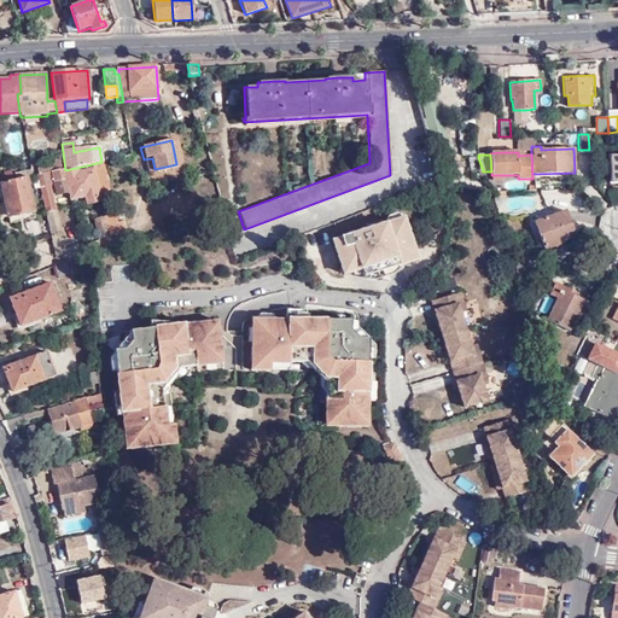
[(33,164),(35,176),(60,170),(58,158),(33,164)]
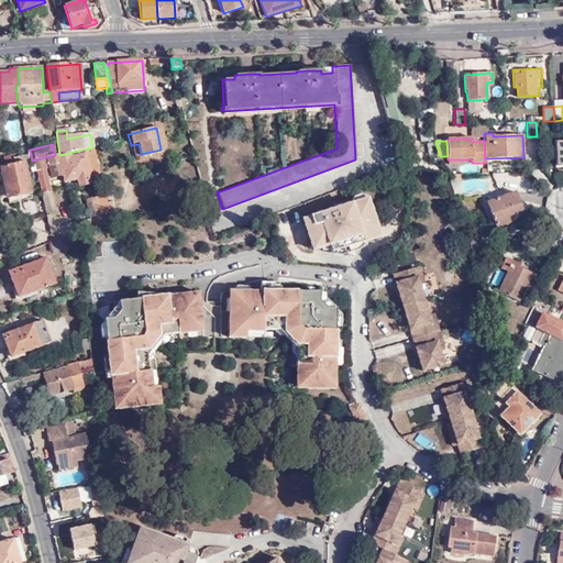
[(99,177),(92,147),(84,150),(90,178),(99,177)]
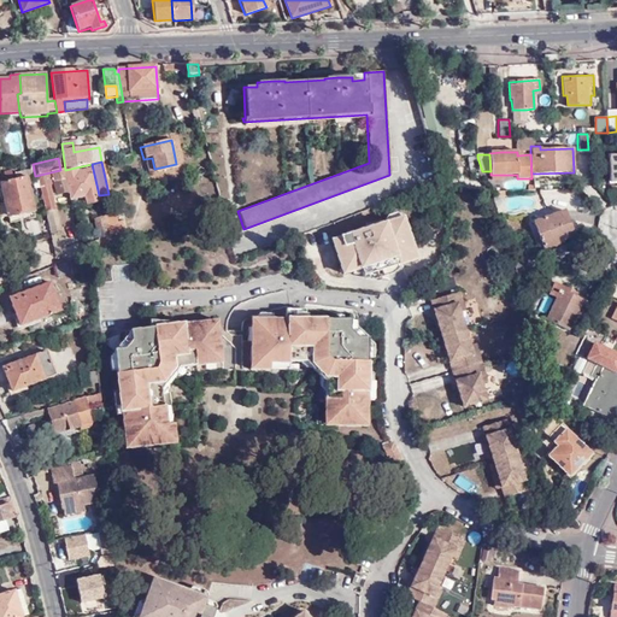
[(92,164),(65,170),(71,199),(84,197),(86,205),(100,201),(99,195),(92,164)]
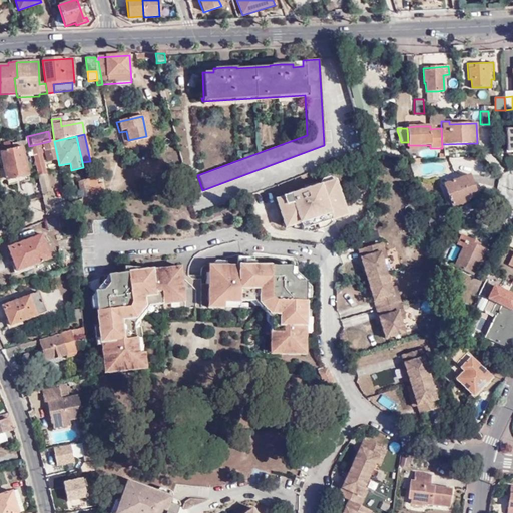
[(50,141),(29,146),(37,179),(45,177),(40,154),(44,153),(46,162),(57,159),(53,141),(50,141)]
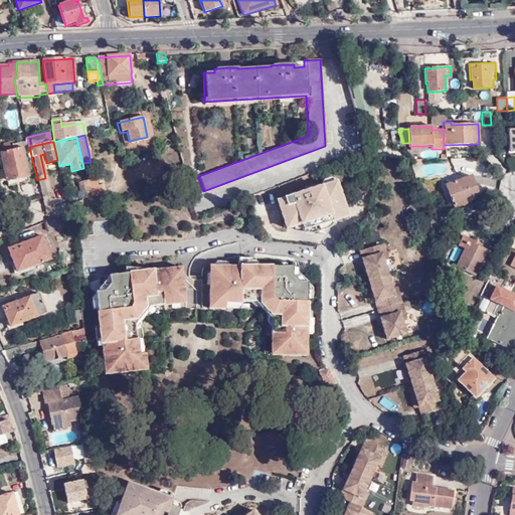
[(20,149),(0,152),(0,155),(7,187),(16,185),(15,179),(25,176),(20,149)]
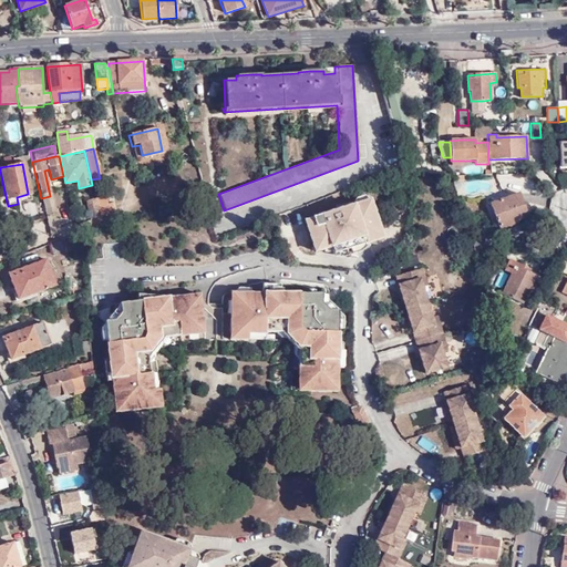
[(518,194),(491,204),(501,233),(532,222),(525,203),(522,205),(518,194)]
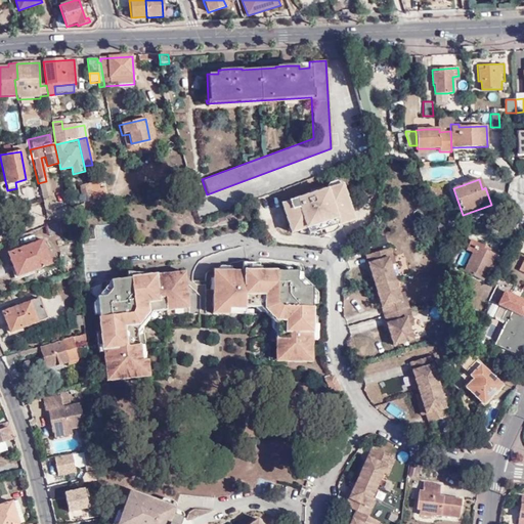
[(47,181),(46,181),(38,183),(43,203),(51,202),(47,181)]
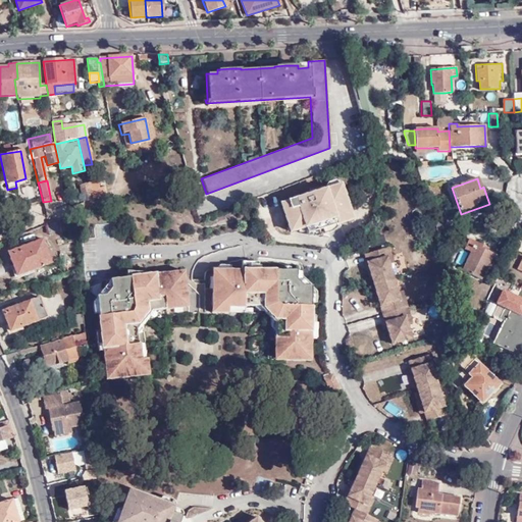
[(83,201),(91,200),(89,192),(87,183),(79,186),(83,201)]
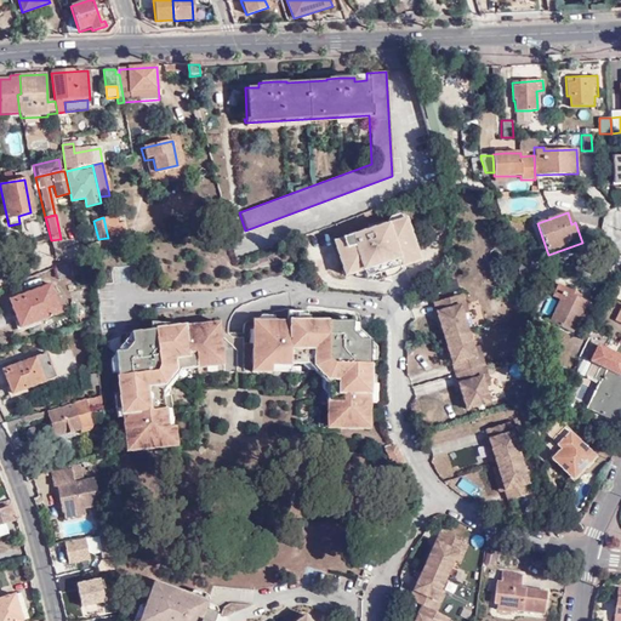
[(404,220),(332,243),(343,275),(362,271),(364,278),(417,261),(404,220)]
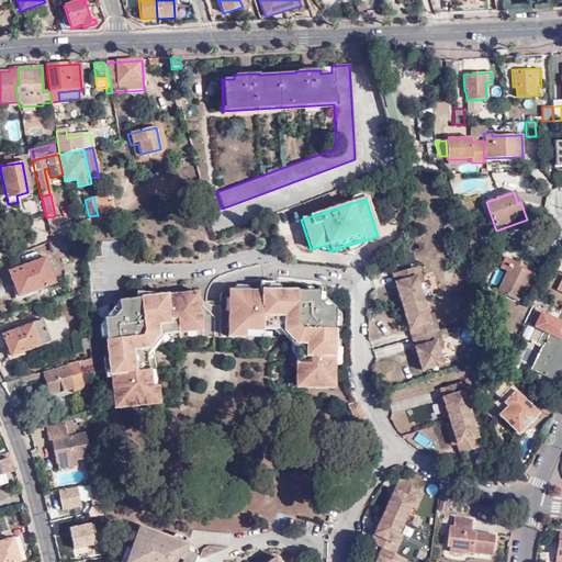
[(96,206),(98,215),(111,210),(109,202),(96,206)]
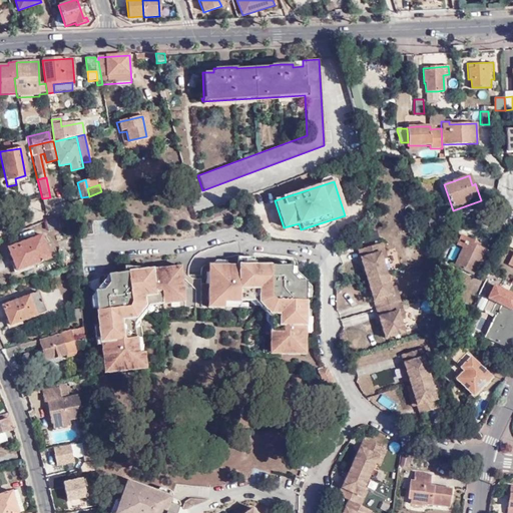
[(425,220),(429,231),(440,226),(437,216),(425,220)]
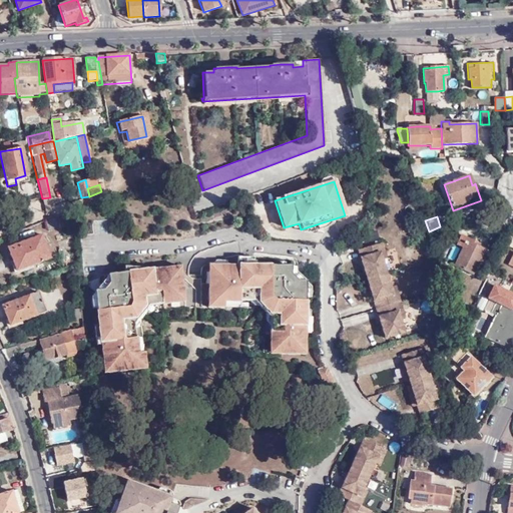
[(481,243),(461,234),(456,245),(462,247),(454,266),(473,275),(485,249),(479,247),(481,243)]
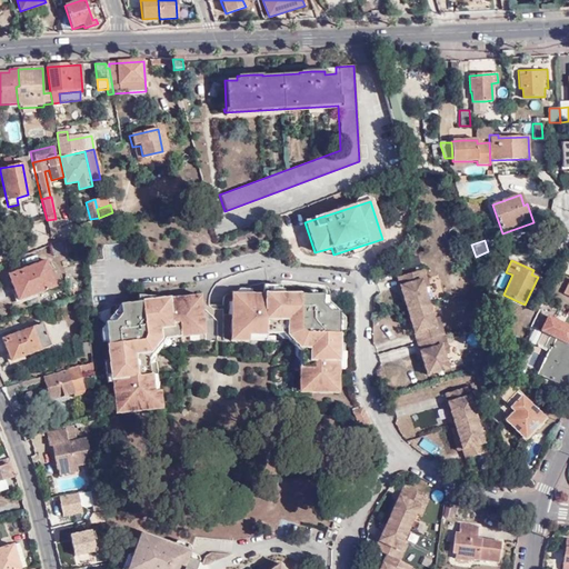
[(46,262),(8,276),(18,301),(55,288),(46,262)]
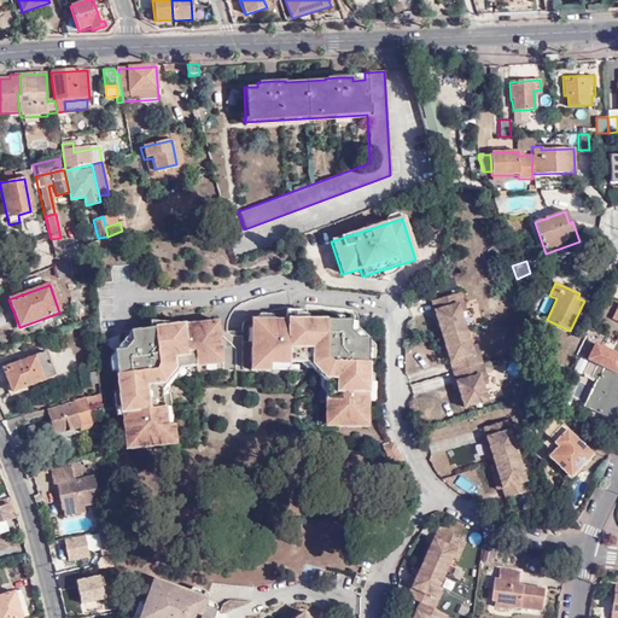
[(456,305),(461,304),(459,295),(430,303),(433,313),(436,312),(437,318),(435,318),(441,338),(464,331),(459,314),(456,305)]
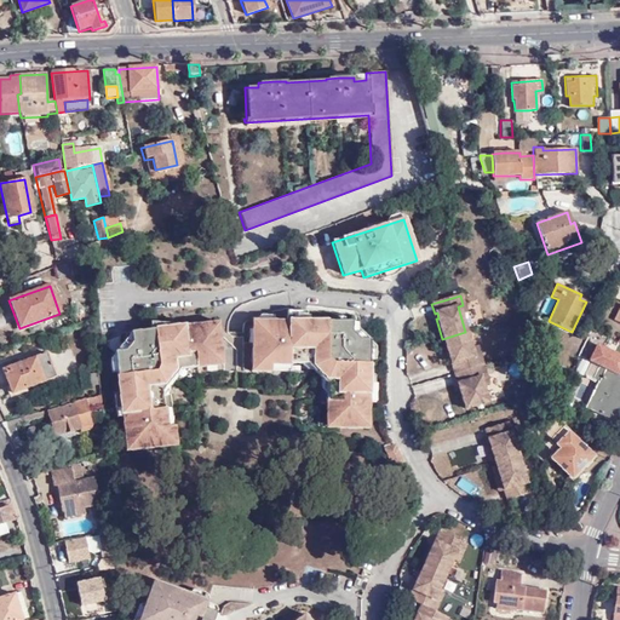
[(309,316),(296,316),(296,326),(290,326),(290,322),(286,322),(263,321),(263,327),(251,327),(251,372),(270,372),(270,365),(314,365),(326,377),(326,411),(336,411),(336,429),(368,430),(369,340),(359,340),(356,338),(349,331),(340,322),(309,322),(309,316)]
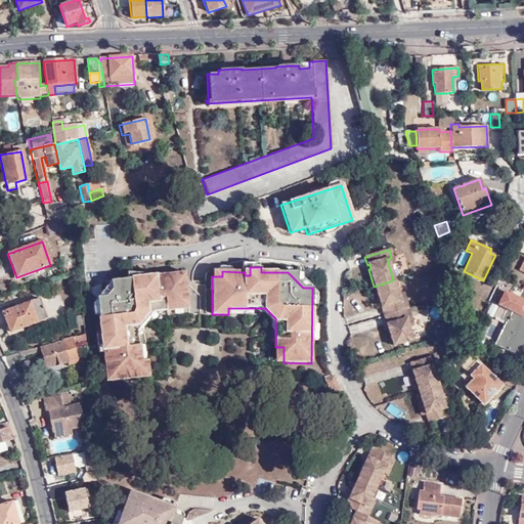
[(157,276),(135,274),(136,282),(131,282),(131,279),(127,280),(111,282),(112,291),(108,294),(103,300),(97,307),(100,335),(96,336),(97,347),(104,346),(105,350),(102,351),(102,354),(104,373),(111,373),(111,383),(148,378),(147,361),(140,362),(136,325),(144,314),(176,311),(174,302),(187,301),(184,274),(170,275),(163,276),(157,276)]
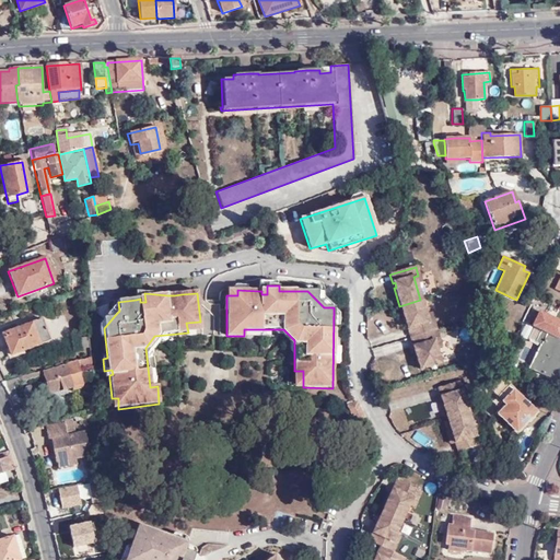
[(146,302),(144,293),(135,293),(136,300),(140,299),(140,302),(146,302)]
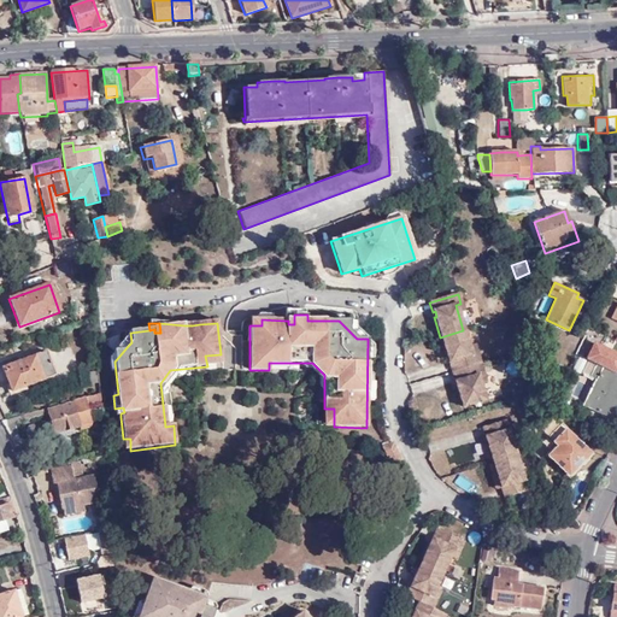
[(469,347),(463,330),(440,338),(446,357),(448,357),(450,362),(447,363),(451,372),(480,364),(476,354),(471,356),(469,347)]
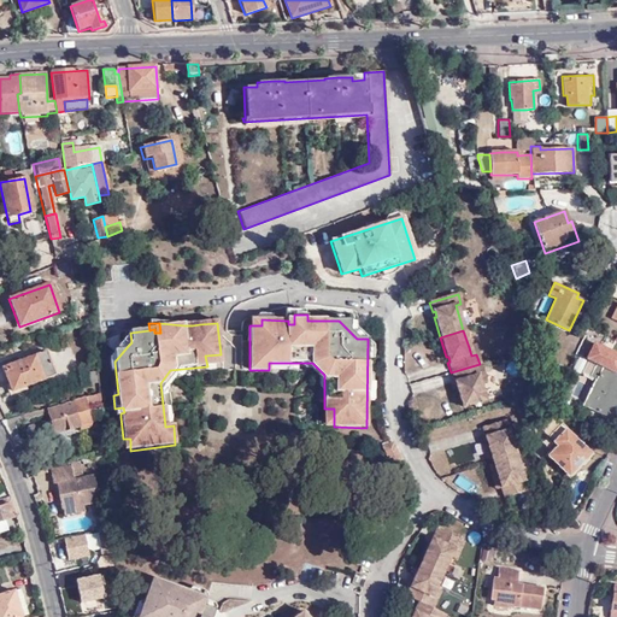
[(47,351),(3,369),(12,391),(56,375),(47,351)]
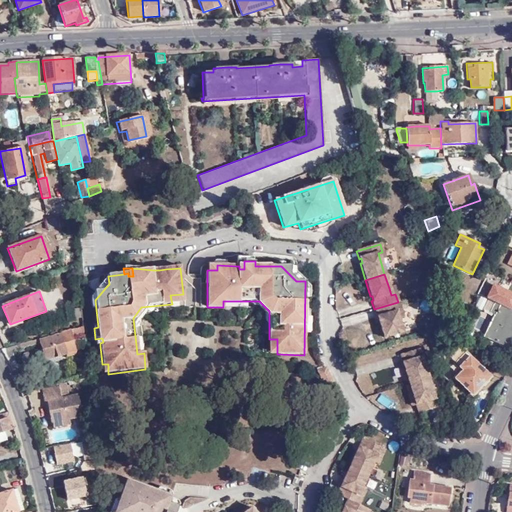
[(184,302),(183,294),(170,295),(172,304),(184,302)]
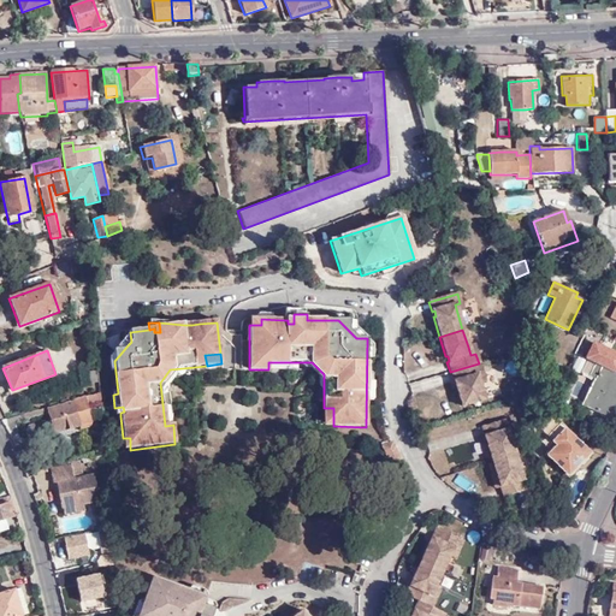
[(610,398),(615,386),(615,374),(611,373),(615,363),(599,355),(594,363),(588,375),(596,379),(582,404),(606,415),(614,400),(610,398)]
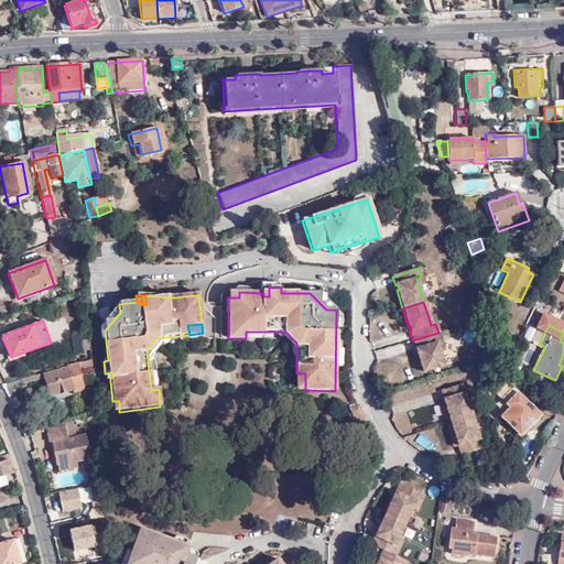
[(539,344),(544,333),(537,329),(531,340),(539,344)]
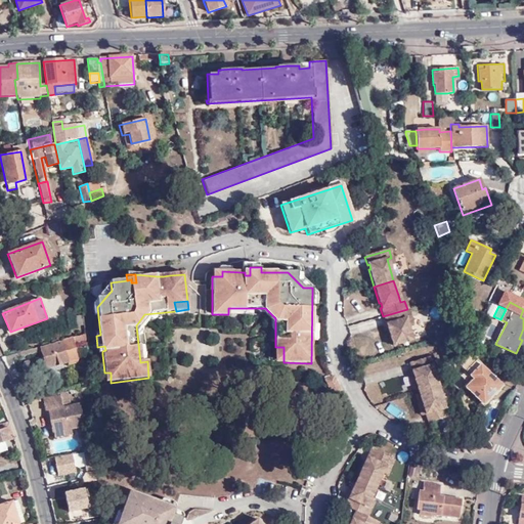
[(409,317),(407,309),(383,316),(386,325),(388,324),(389,329),(387,330),(392,347),(411,341),(407,326),(405,319),(409,317)]
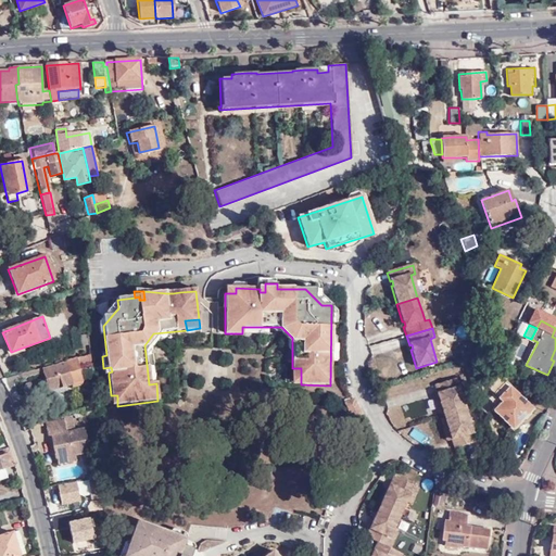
[(495,343),(503,348),(510,332),(503,329),(495,343)]
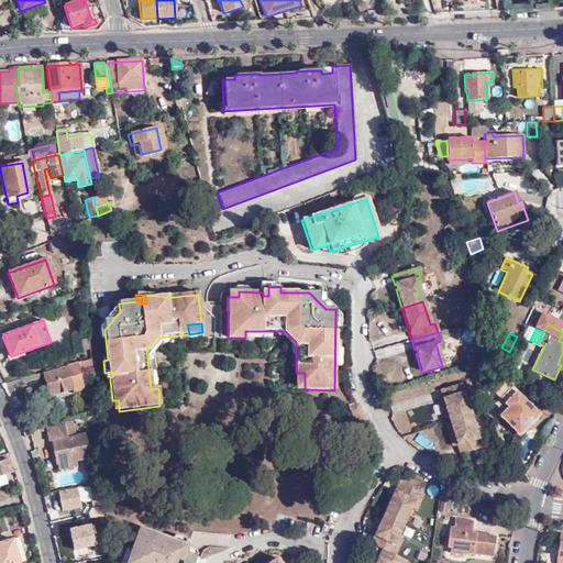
[(79,340),(80,350),(89,349),(88,338),(79,340)]
